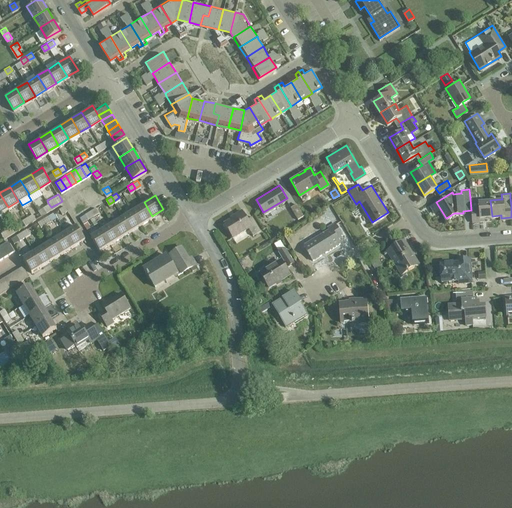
[(492,216),(490,200),(478,201),(478,197),(470,198),(471,210),(472,220),(482,219),(482,217),(492,216)]
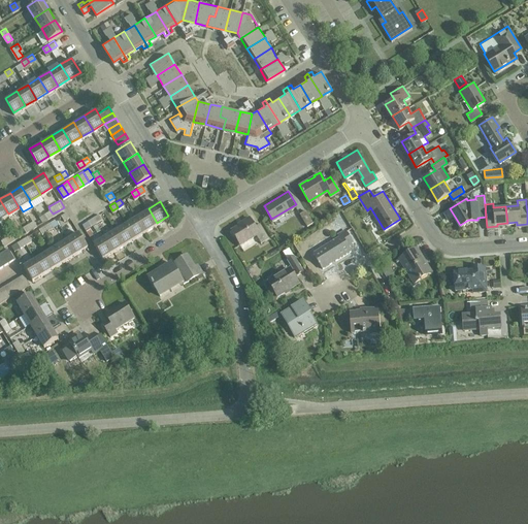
[(157,223),(149,208),(137,215),(146,229),(157,223)]
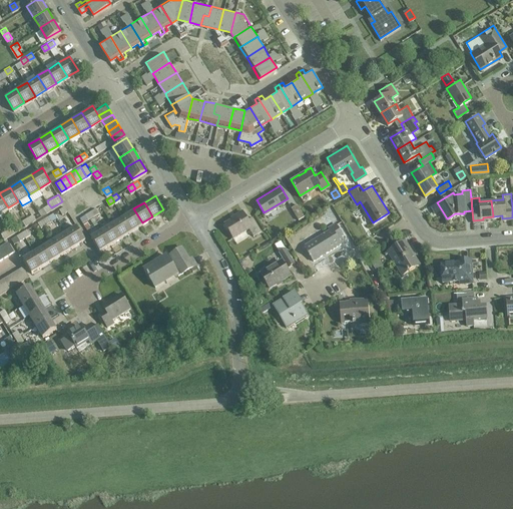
[(304,214),(297,202),(291,205),(299,217),(304,214)]
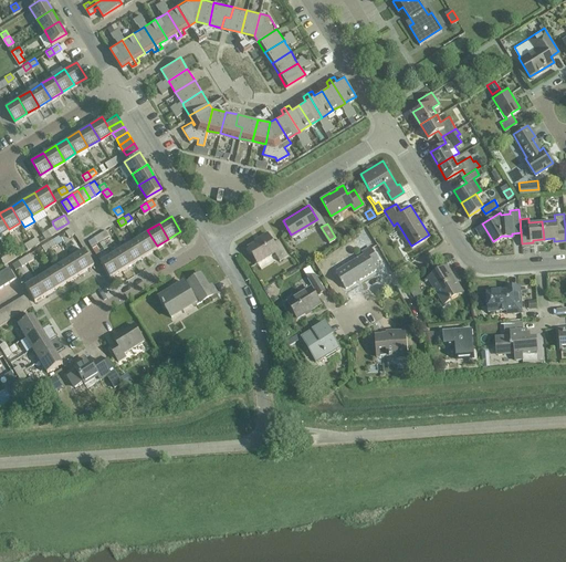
[(56,229),(53,225),(48,228),(51,233),(56,229)]
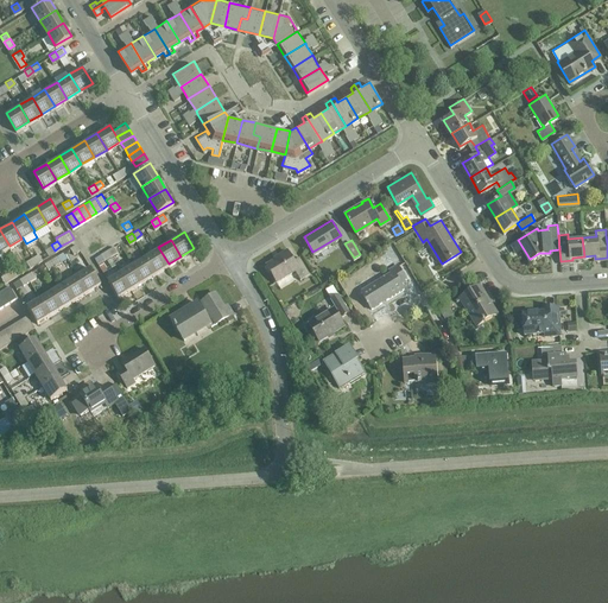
[(74,252),(80,248),(76,242),(70,246),(74,252)]
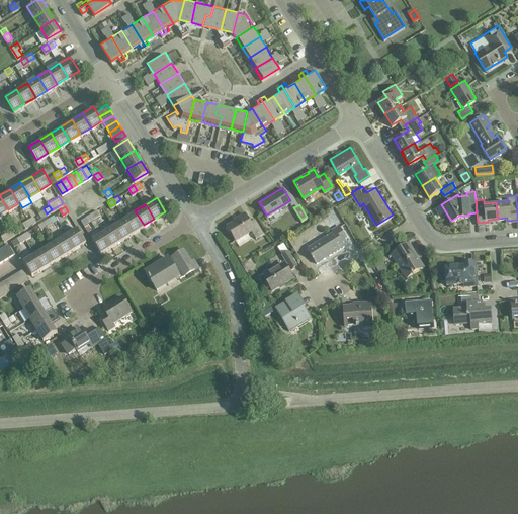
[(91,211),(94,217),(99,213),(96,208),(91,211)]
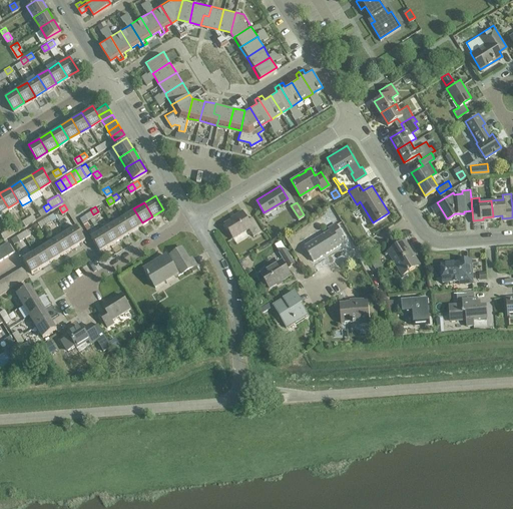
[(142,222),(133,208),(122,215),(131,228),(142,222)]
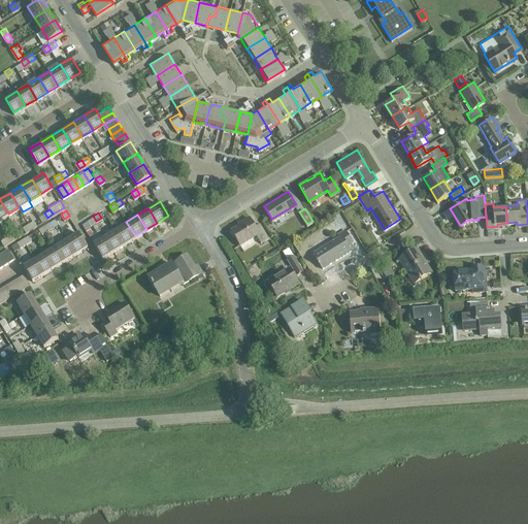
[(342,215),(336,219),(340,226),(347,222),(342,215)]
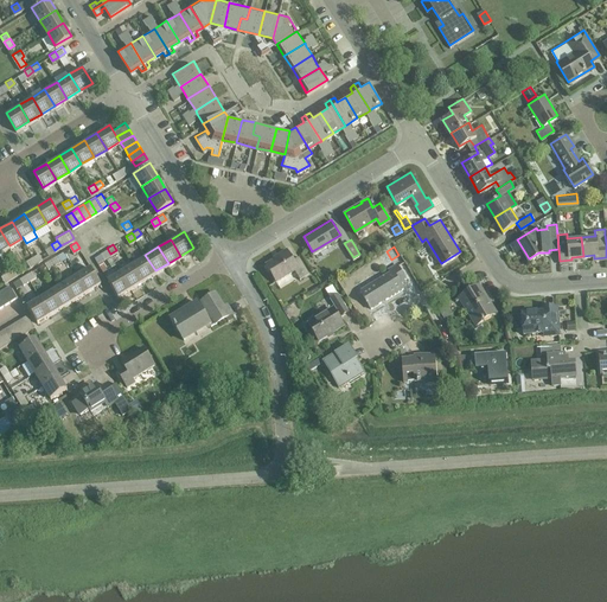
[(110,254),(107,248),(101,251),(104,257),(110,254)]
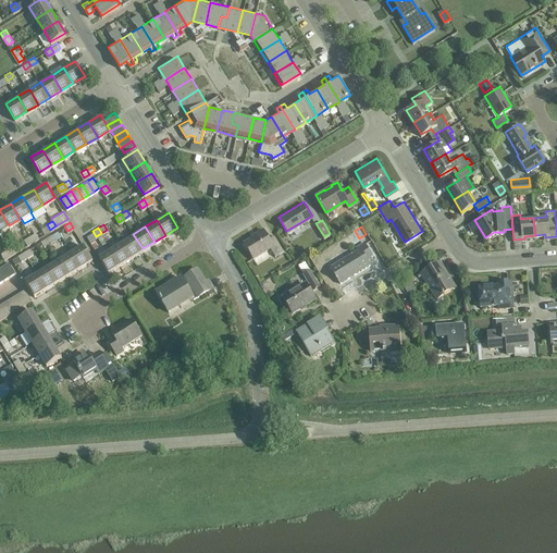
[(274,254),(283,248),(273,233),(268,236),(262,228),(255,232),(256,233),(244,241),(252,256),(269,246),(274,254)]
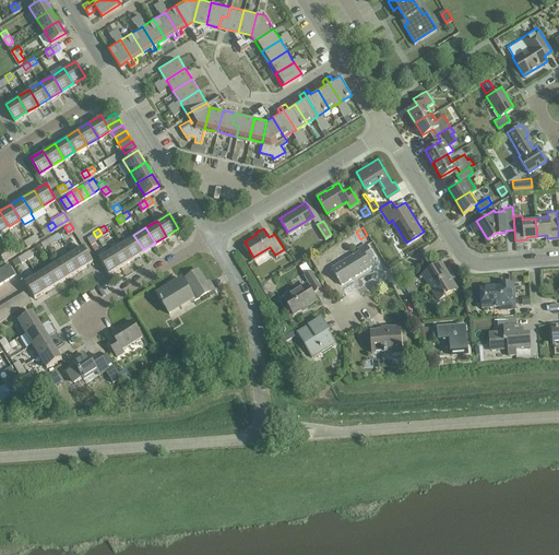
[(36,232),(30,235),(33,240),(39,237),(36,232)]
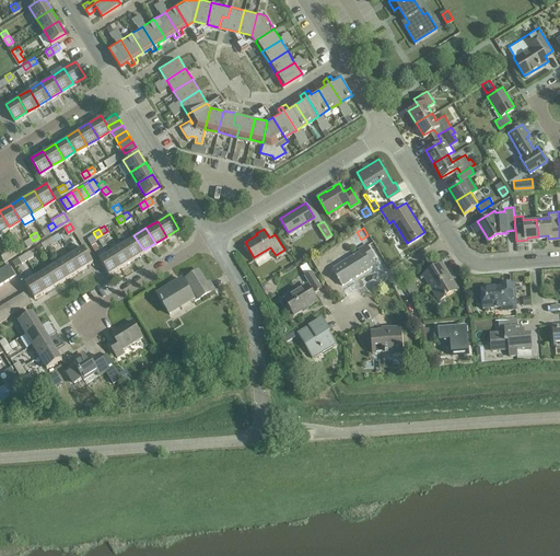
[(53,234),(47,238),(50,243),(56,240),(53,234)]
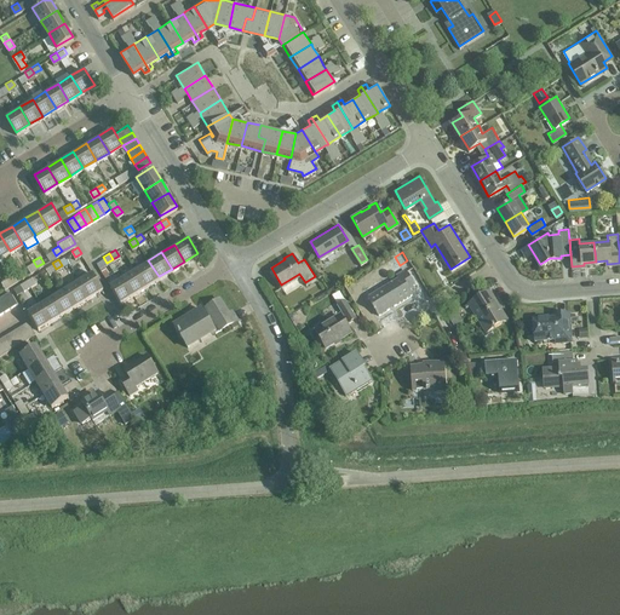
[(36,266),(33,260),(27,265),(30,271),(36,266)]
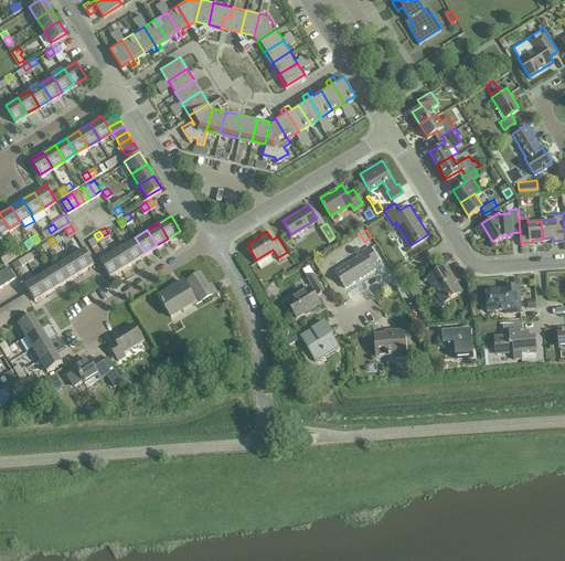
[(135,237),(124,244),(132,260),(145,252),(135,237)]
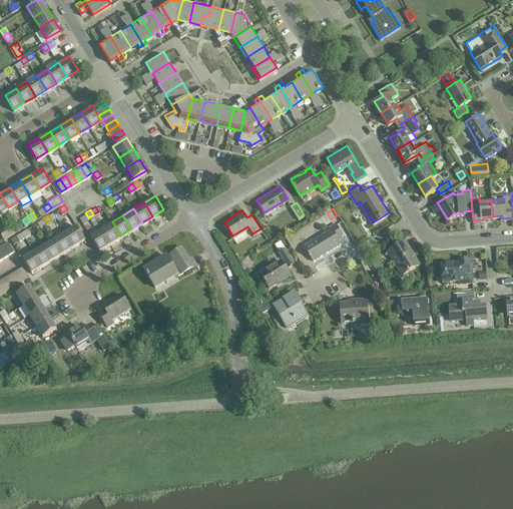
[(46,222),(43,217),(37,220),(40,225),(46,222)]
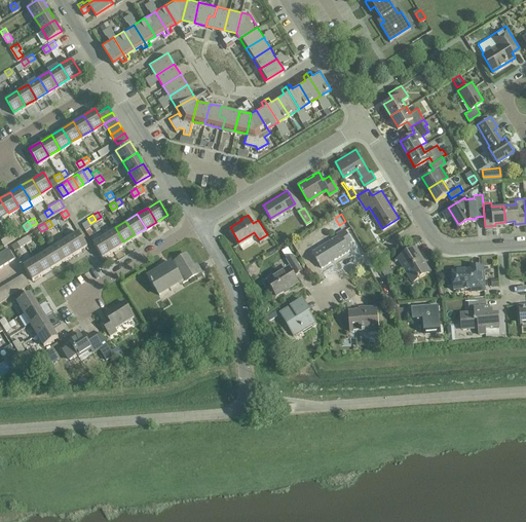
[(345,243),(350,239),(343,226),(336,231),(337,233),(311,250),(321,265),(348,248),(345,243)]
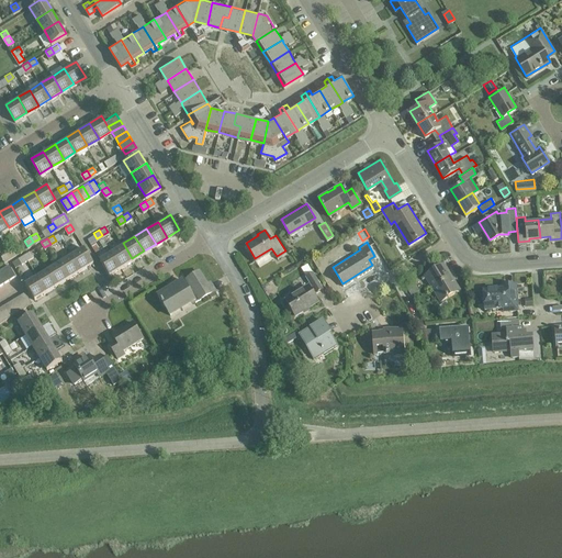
[(132,258),(123,243),(111,250),(121,265),(132,258)]
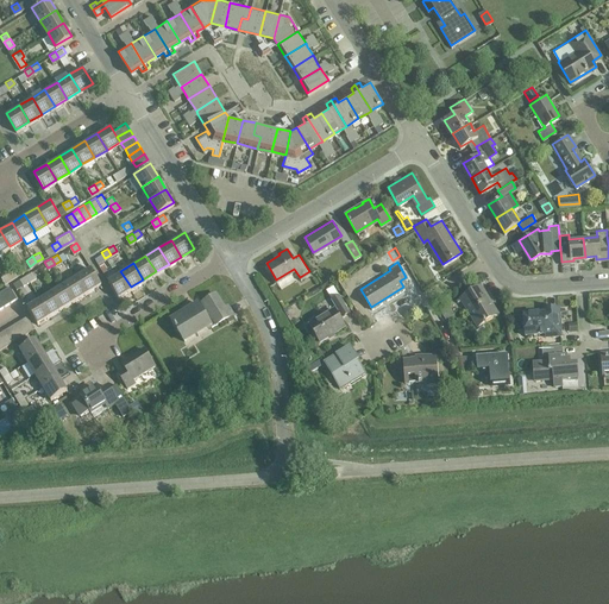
[(90,265),(77,274),(87,290),(100,282),(90,265)]
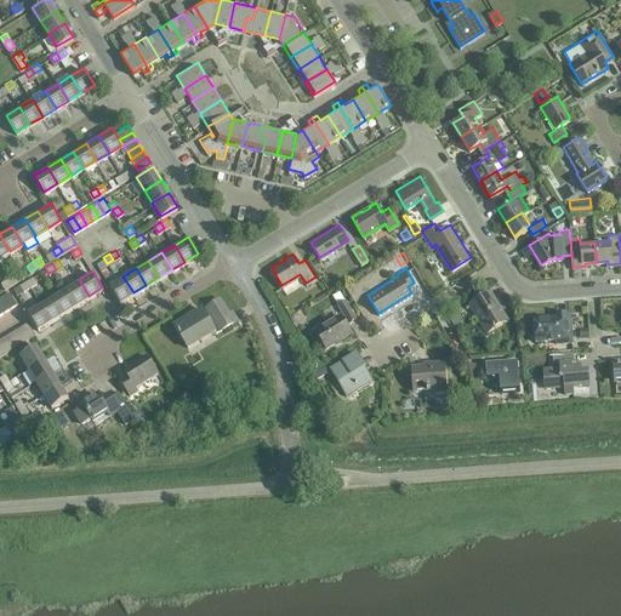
[(33,275),(27,279),(30,285),(36,281),(33,275)]
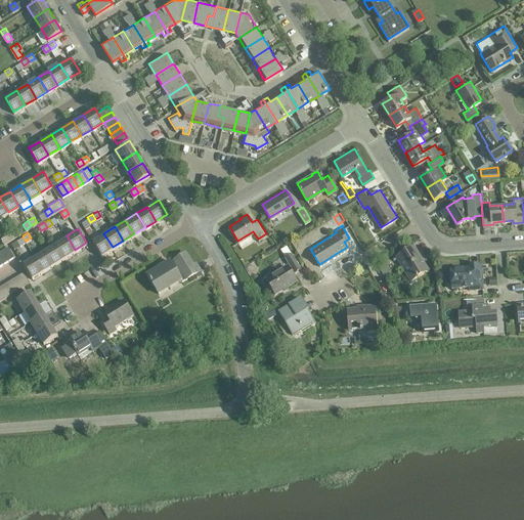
[(113,247),(103,233),(92,240),(101,254),(113,247)]
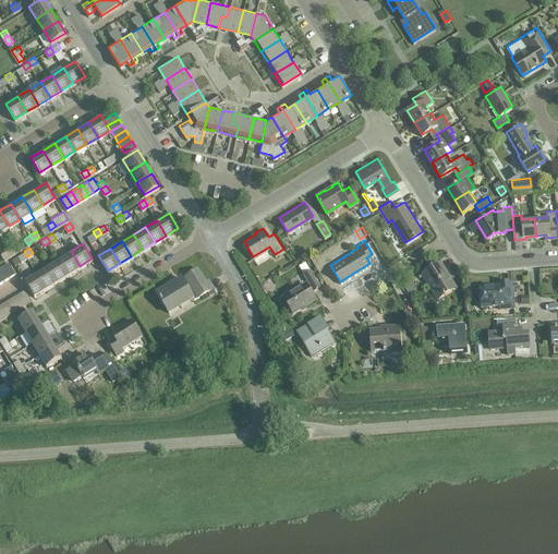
[(27,256),(24,251),(17,254),(21,260),(27,256)]
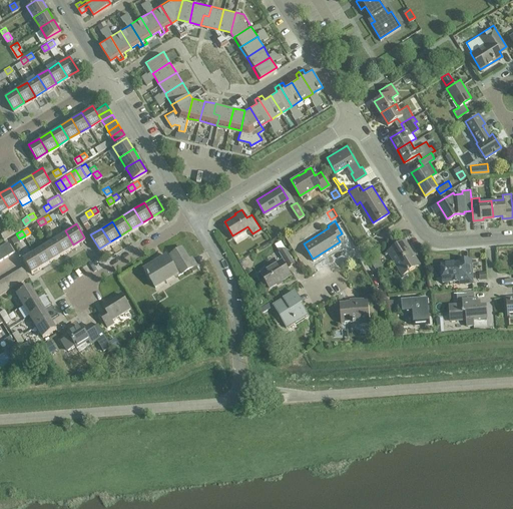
[(65,230),(54,237),(63,250),(73,244),(65,230)]
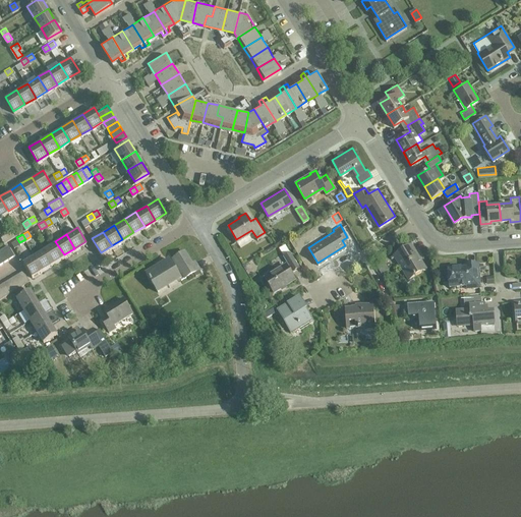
[(64,254),(55,241),(45,247),(53,262),(64,254)]
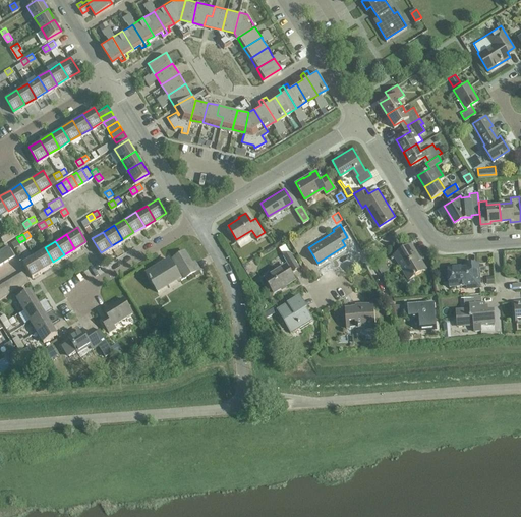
[(408,277),(415,273),(423,268),(416,255),(418,254),(410,242),(393,252),(408,277)]
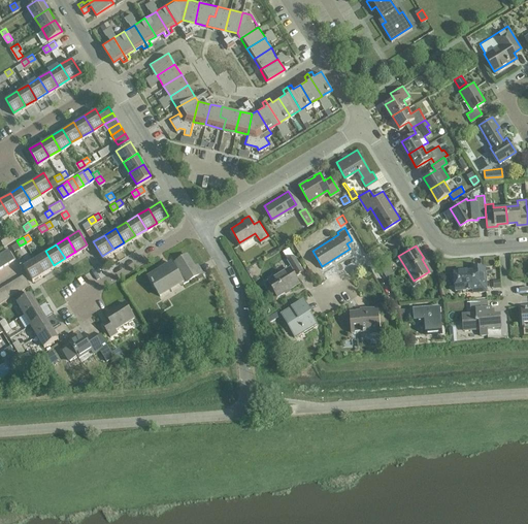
[(14,257),(7,247),(2,250),(8,260),(14,257)]
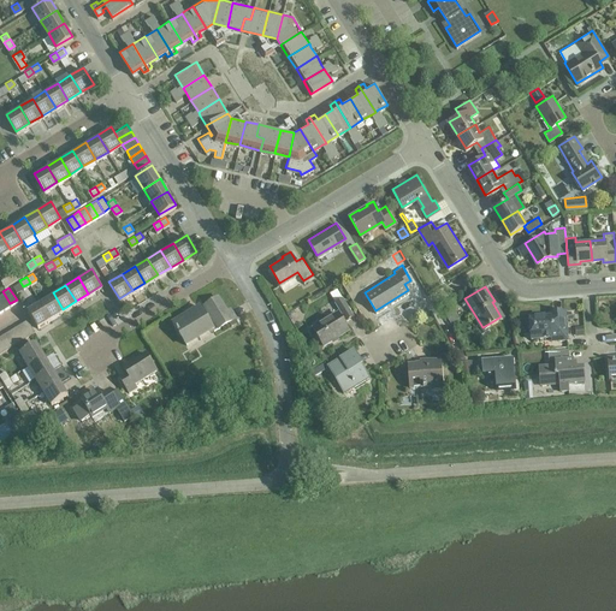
[(0,292),(0,300),(4,307),(10,303),(3,291),(0,292)]
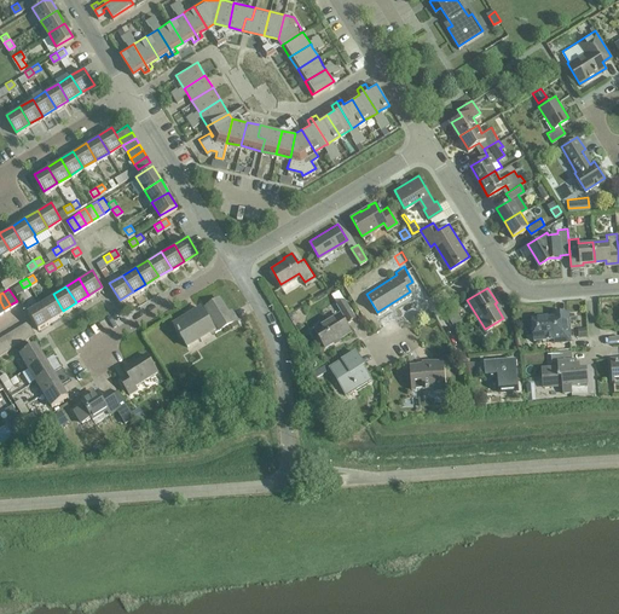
[(63,311),(53,294),(40,302),(51,318),(63,311)]
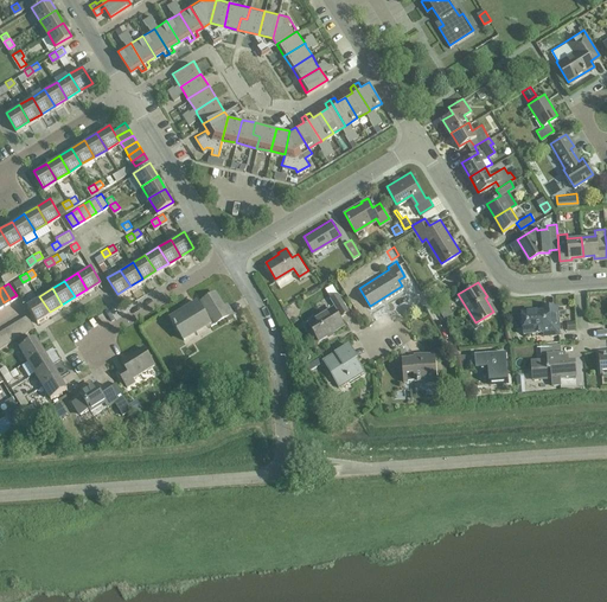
[(210,324),(231,311),(227,302),(223,305),(215,290),(197,301),(196,299),(170,315),(181,334),(206,319),(210,324)]
